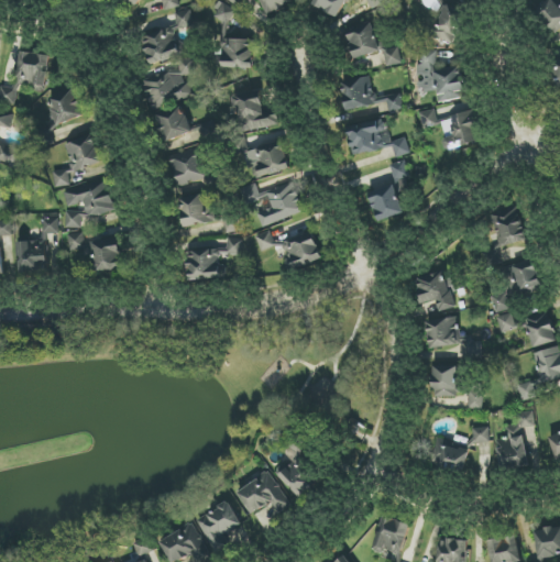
[(160,0),(162,10),(177,7),(175,0),(160,0)]
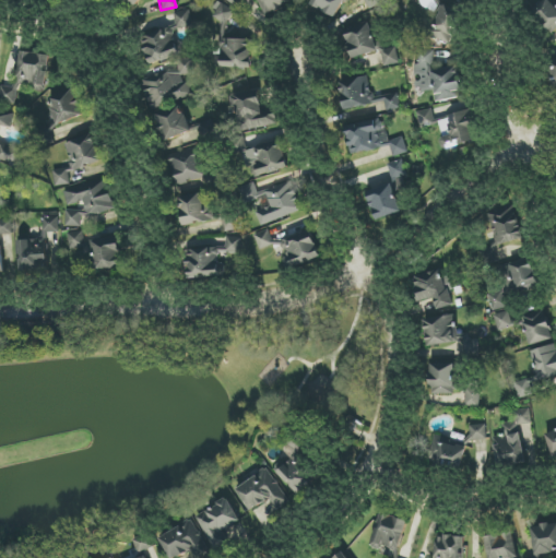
[(290,1),(288,0),(252,0),(261,16),(290,1)]
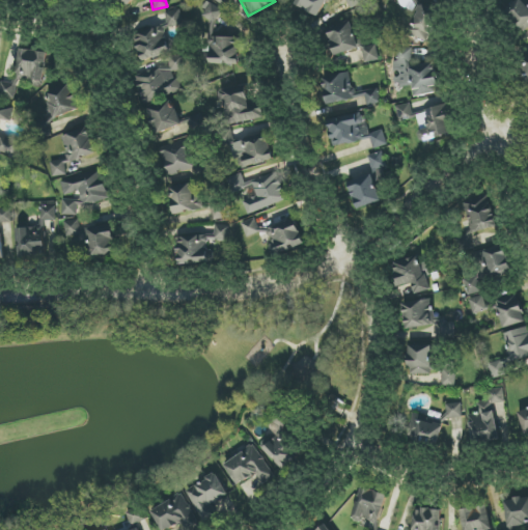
[(294,0),(293,3),(316,16),(324,0),(294,0)]
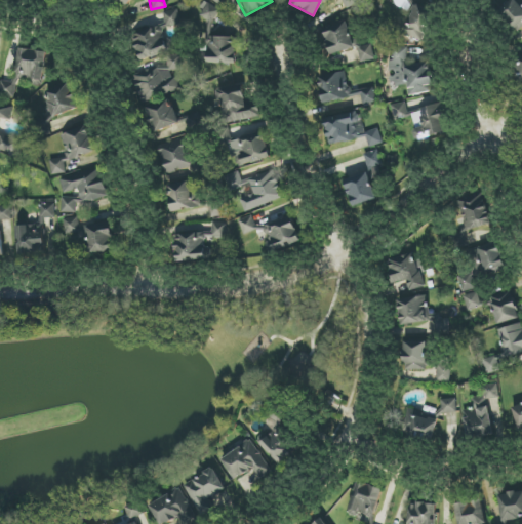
[(394,0),(406,22),(399,26),(404,35),(410,32),(414,38),(434,27),(427,14),(422,16),(412,0),(394,0)]
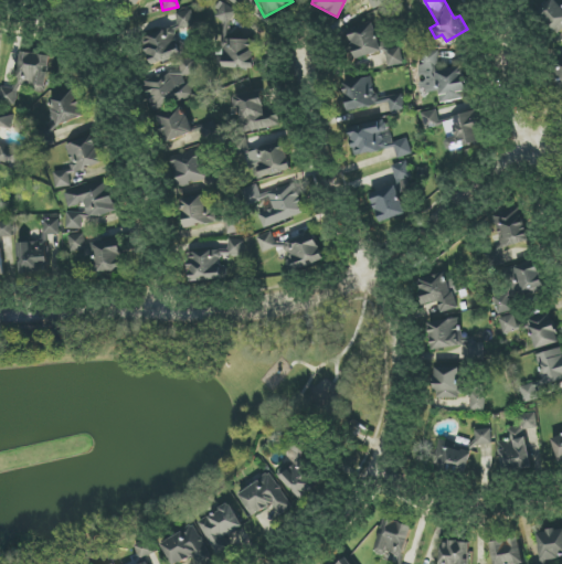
[(548,0),(536,11),(555,33),(561,28),(561,9),(553,0),(548,0)]
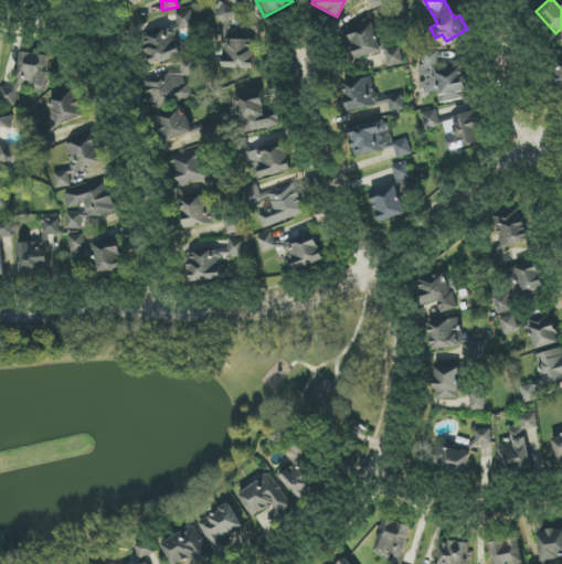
[(235,11),(221,2),(205,25),(220,34),(235,11)]
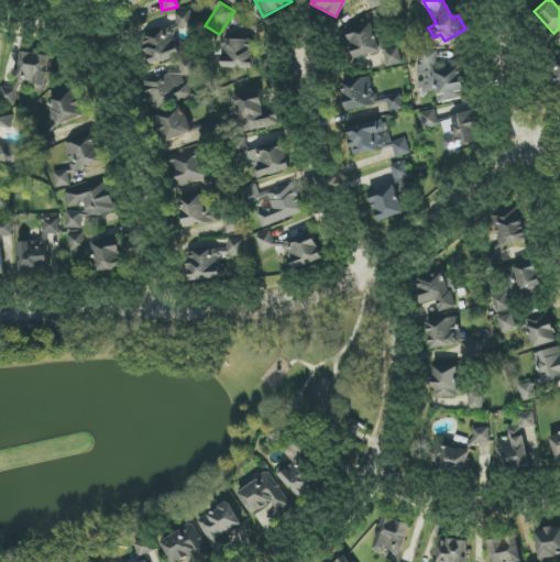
[(175,28),(190,25),(188,10),(173,11),(175,28)]
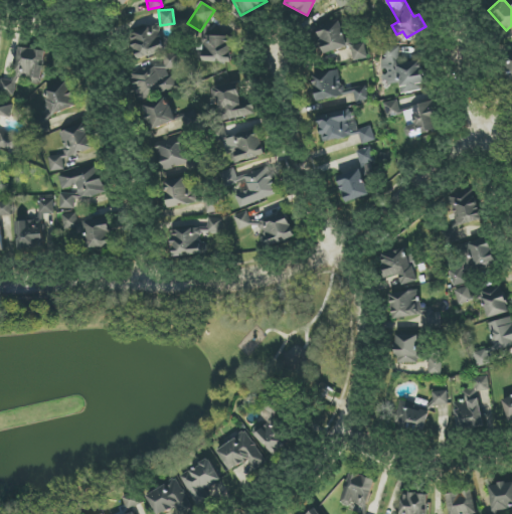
[(322,53),(345,46),(338,20),(314,27),(322,53)]
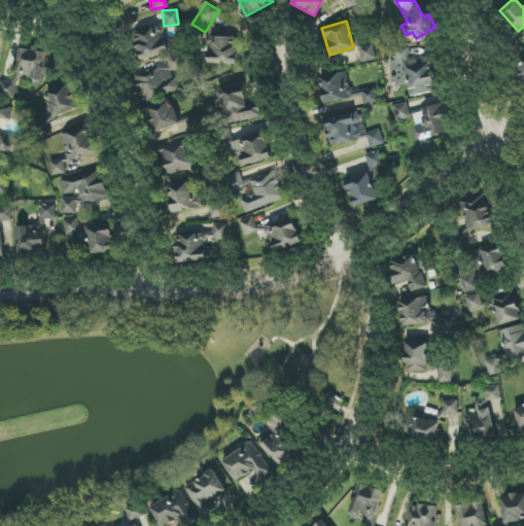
[(139,60),(167,50),(160,30),(165,28),(164,23),(130,34),(139,60)]
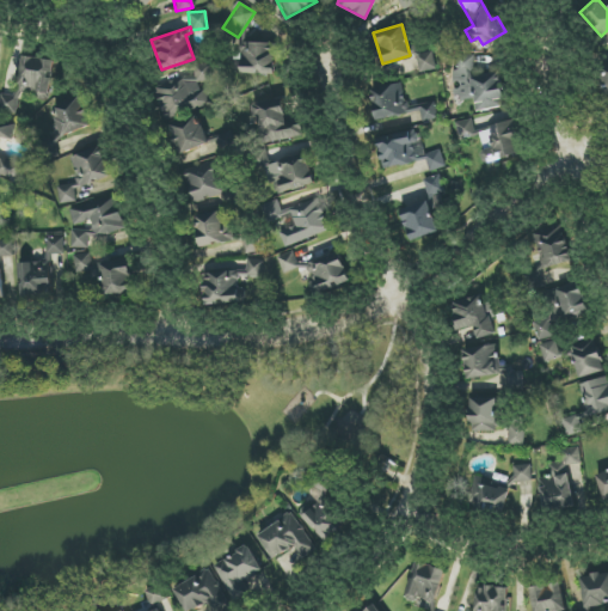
[(272,42),(238,42),(238,72),(271,73),(272,42)]
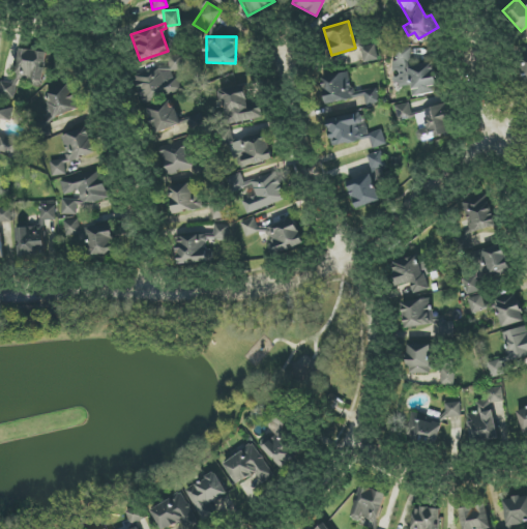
[(376,59),(373,43),(358,47),(361,62),(376,59)]
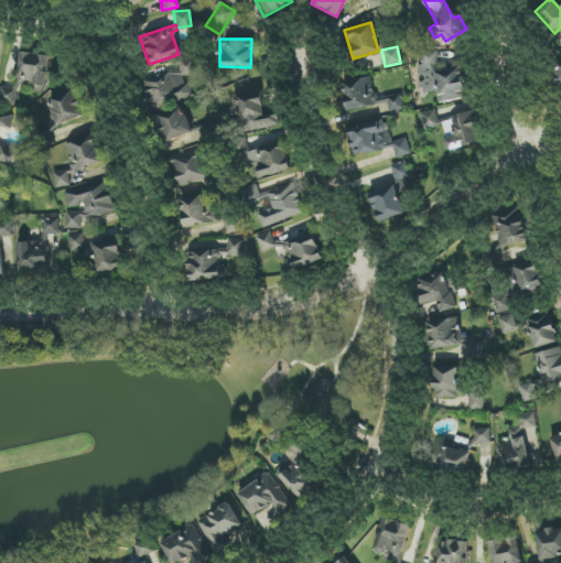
[(434,50),(417,51),(418,90),(435,90),(437,100),(462,99),(461,68),(434,68),(434,50)]
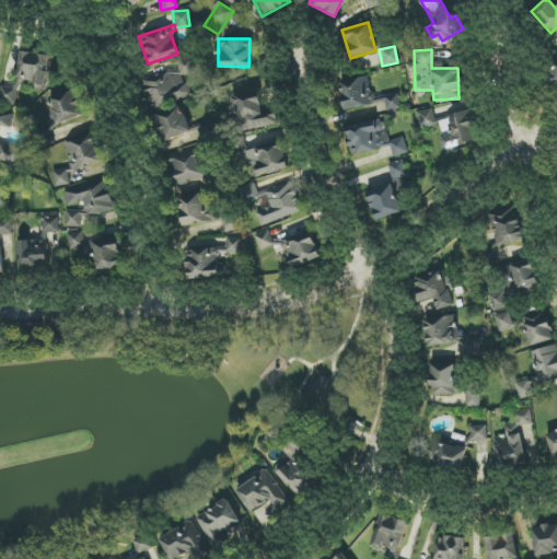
[(44,84),(47,55),(18,50),(13,88),(0,85),(0,102),(13,104),(16,81),(44,84)]
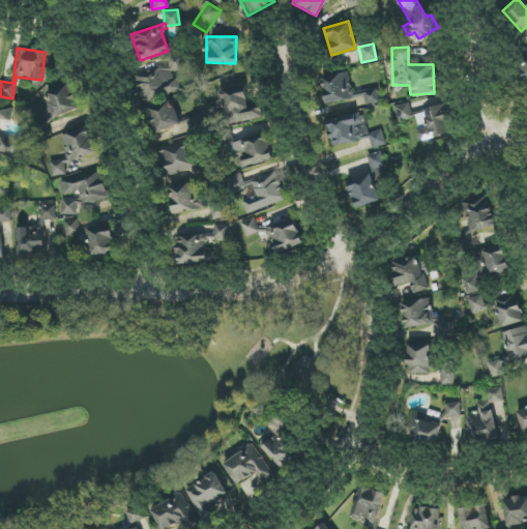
[(184,69),(180,54),(165,58),(167,65),(134,74),(140,100),(180,90),(176,71),(184,69)]
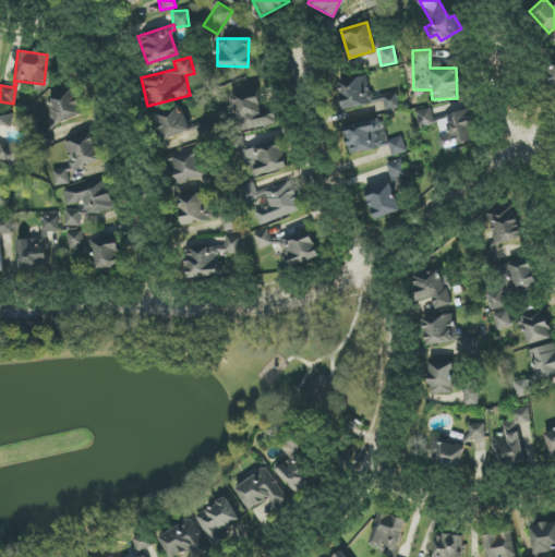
[(341,109),(382,100),(381,95),(369,97),(364,74),(336,81),(341,109)]
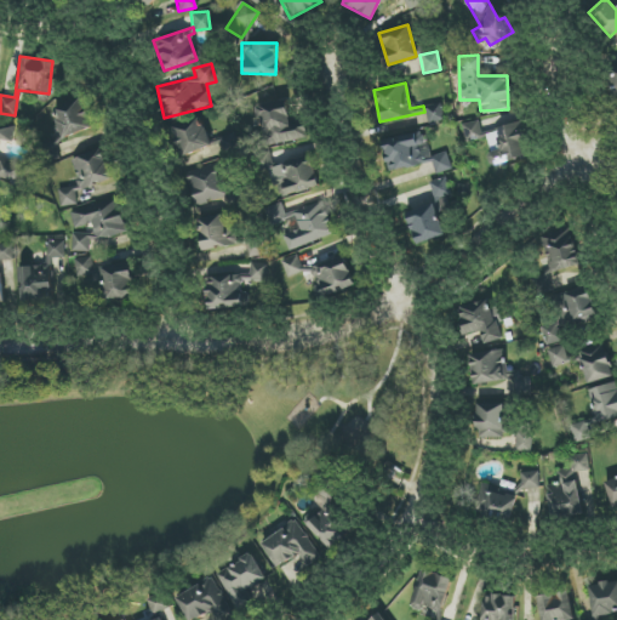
[(61,137),(90,126),(79,97),(50,108),(61,137)]
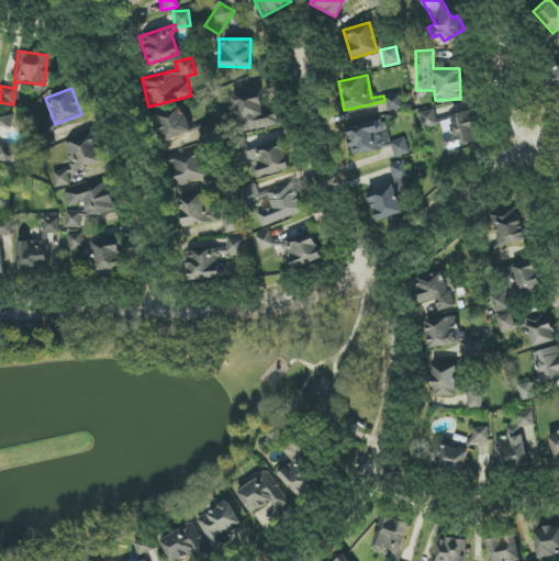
[(238,132),(277,124),(275,109),(263,111),(258,89),(231,94),(238,132)]
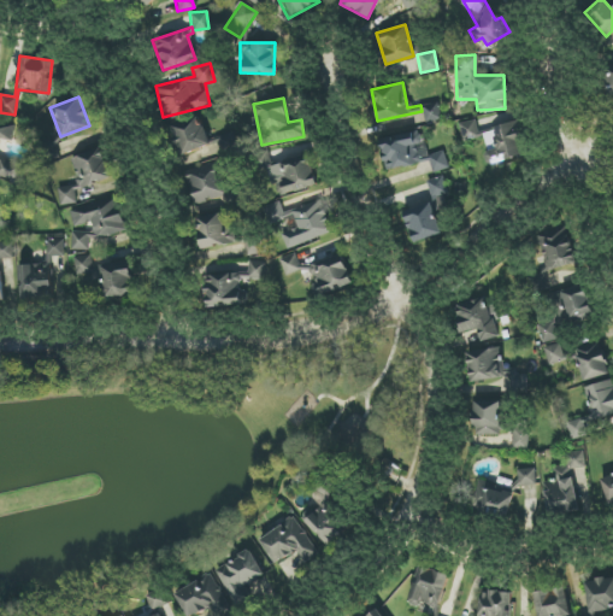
[(440,119),(436,101),(420,104),(423,122),(440,119)]
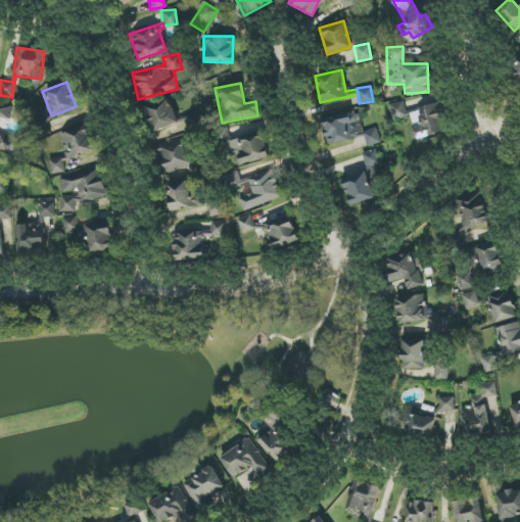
[(143,108),(152,132),(177,122),(168,98),(143,108)]
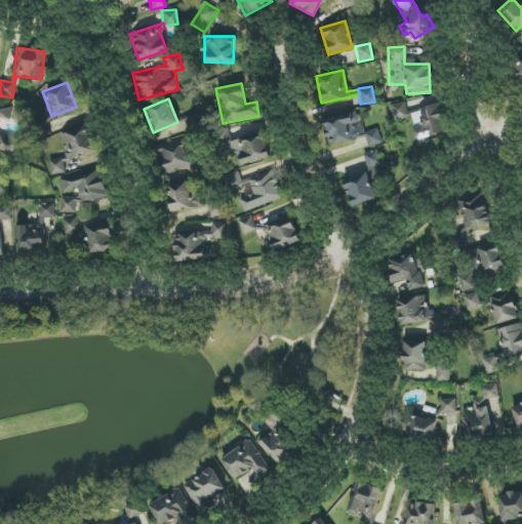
[(0,118),(8,119),(11,104),(0,102),(0,118)]
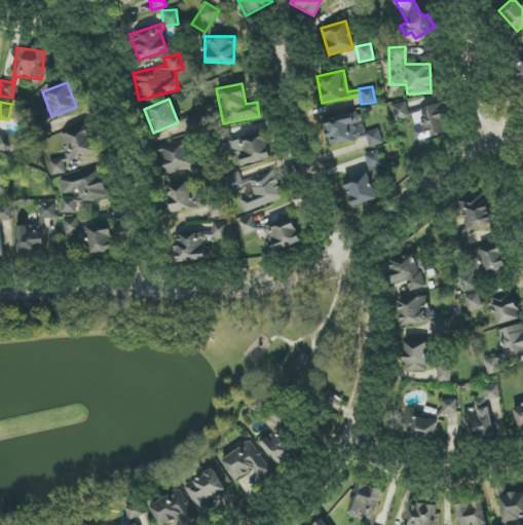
[(184,116),(189,129),(201,125),(196,111),(184,116)]
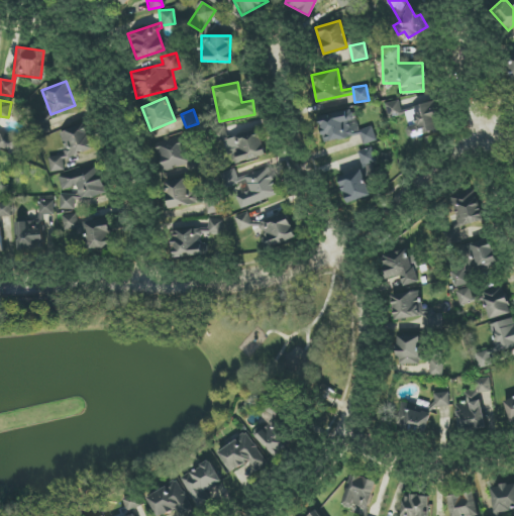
[(360,134),(362,143),(374,140),(371,126),(356,129),(352,109),(316,116),(321,142),(360,134)]
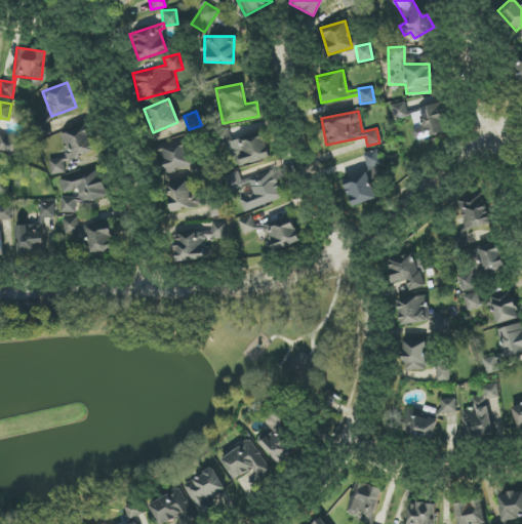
[(48,132),(42,120),(33,124),(39,137),(48,132)]
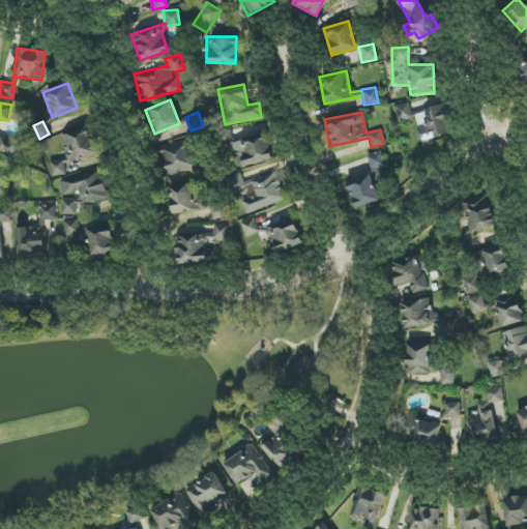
[(58,135),(65,156),(47,163),(51,177),(65,173),(62,163),(94,153),(86,126),(58,135)]
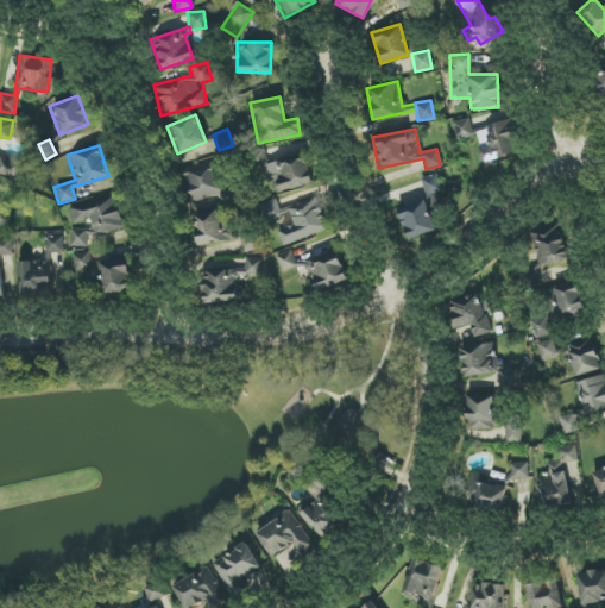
[(310,182),(303,152),(263,163),(270,193),(310,182)]
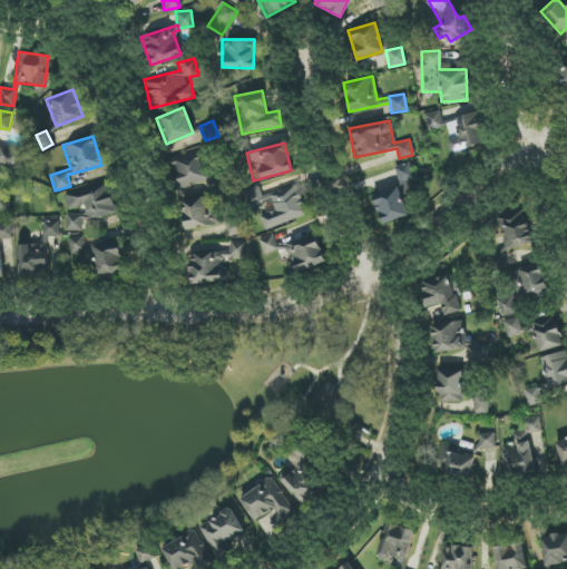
[(0,162),(8,165),(13,151),(0,145),(0,162)]
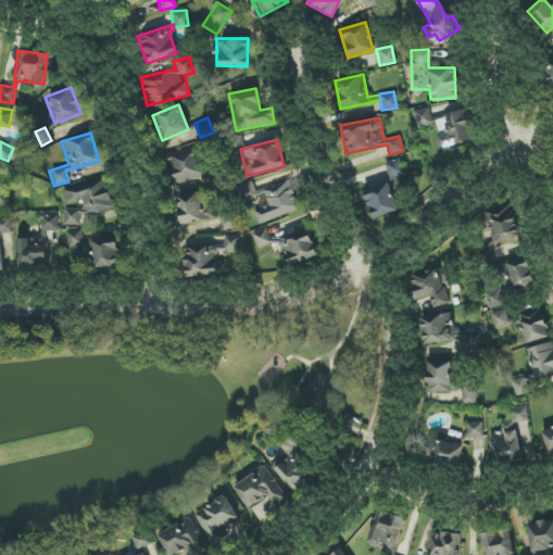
[(208,172),(202,156),(210,154),(205,141),(164,154),(174,183),(208,172)]
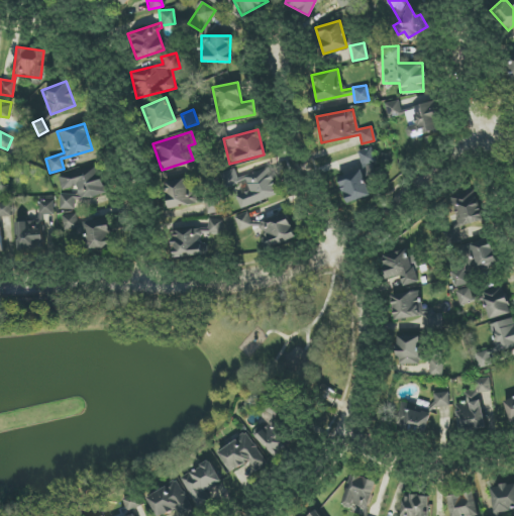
[(364,176),(375,173),(369,147),(357,150),(364,176)]
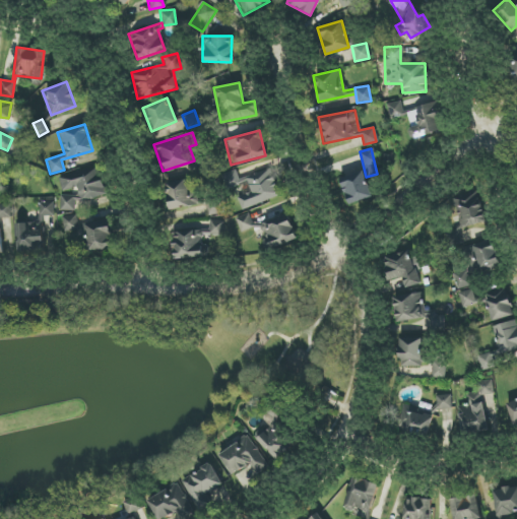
[(278,196),(269,168),(238,178),(235,169),(221,173),(228,189),(244,183),(247,192),(235,196),(239,209),(278,196)]
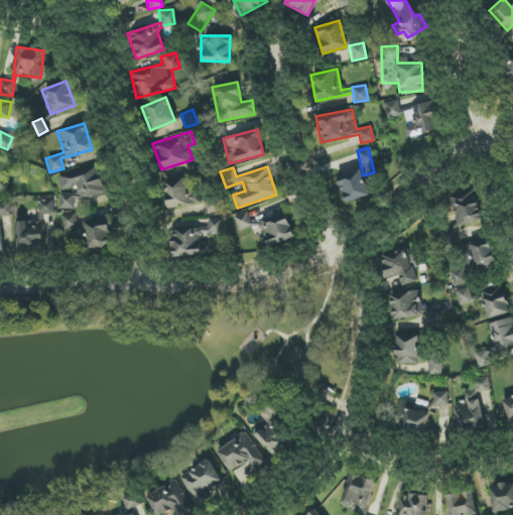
[(101,196),(100,168),(57,170),(58,190),(56,190),(57,209),(73,208),(73,197),(101,196)]
